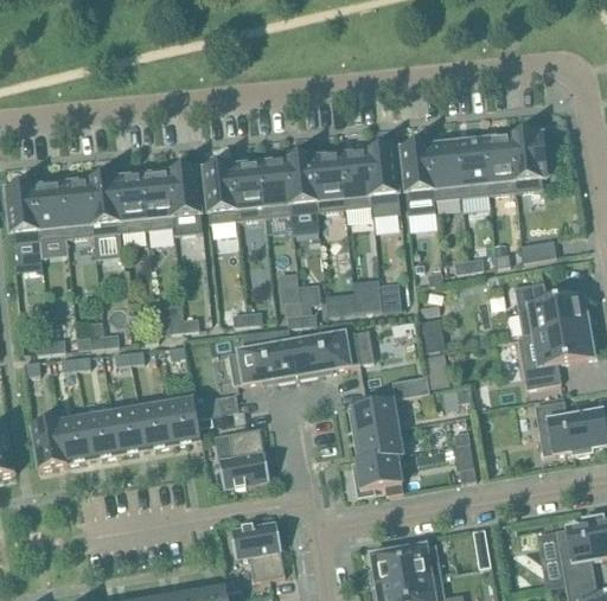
[(543,190),(542,178),(547,178),(547,172),(550,172),(549,158),(544,158),(542,135),(538,135),(510,138),(516,192),(543,190)]
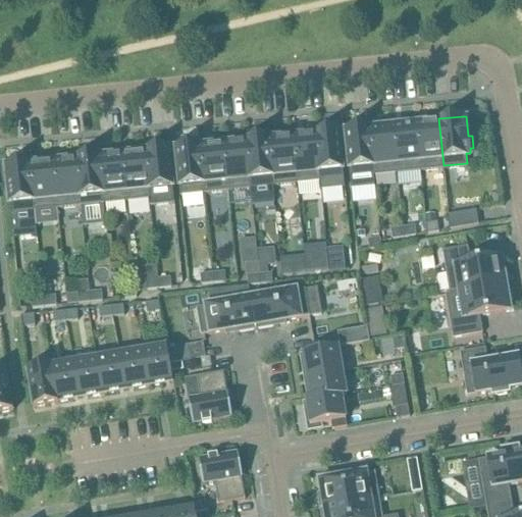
[(415,121),(420,167),(444,165),(438,118),(437,118),(437,119),(415,121)]
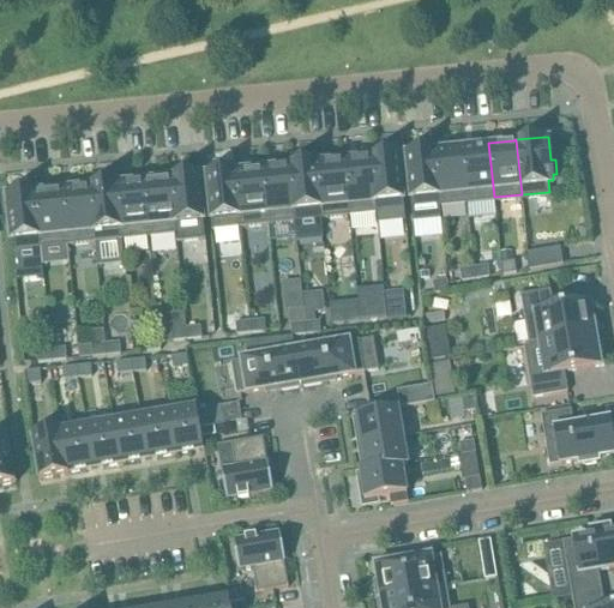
[(494,197),(488,143),(462,145),(467,200),(494,197)]
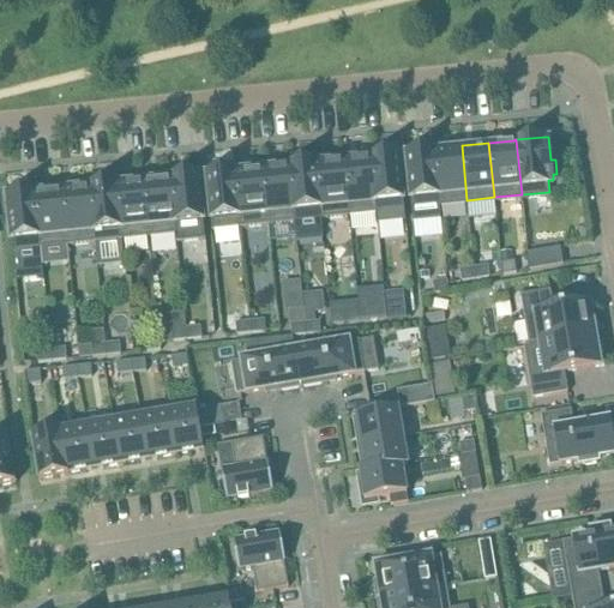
[(434,148),(440,203),(467,200),(462,145),(435,148),(434,148)]
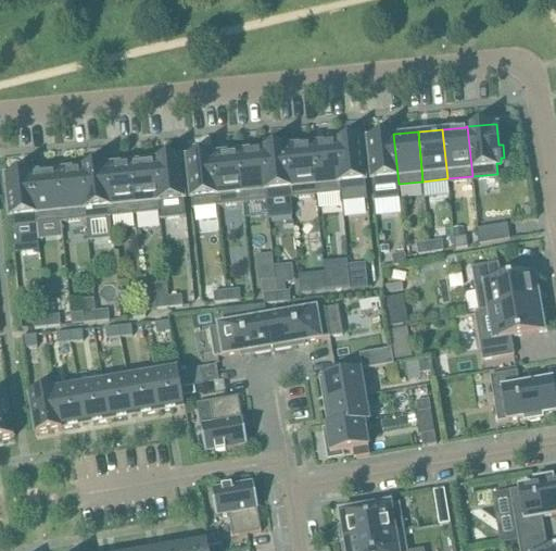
[(399,184),(393,134),(367,137),(373,187),(374,197),(400,195),(399,184)]
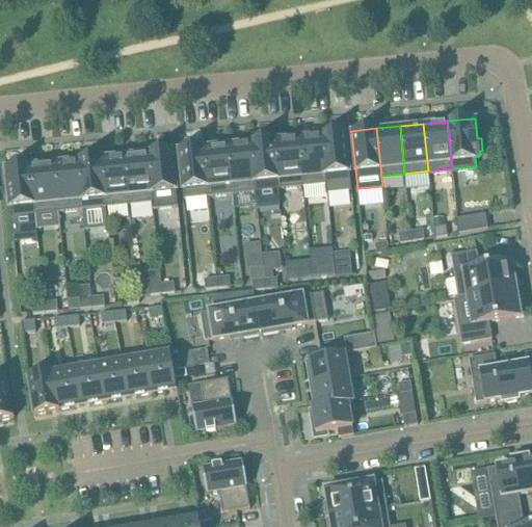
[(321,134),(326,182),(350,179),(345,131),(321,134)]
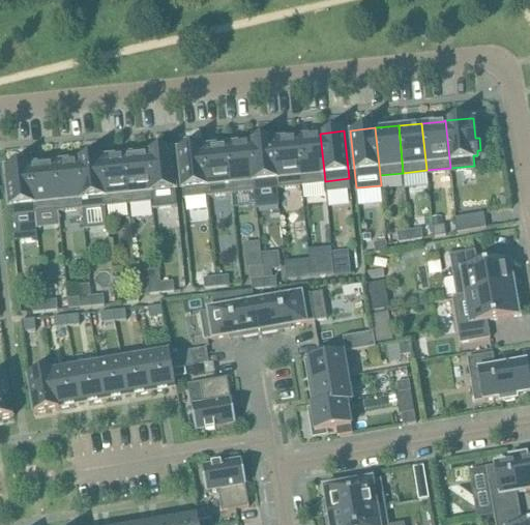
[(320,134),(319,134),(296,136),(301,183),(325,181),(320,134)]
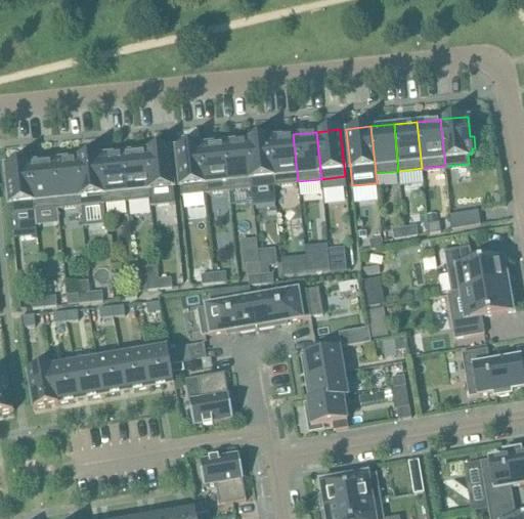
[(269,136),(274,183),(298,181),(293,134),(270,137),(270,136),(269,136)]
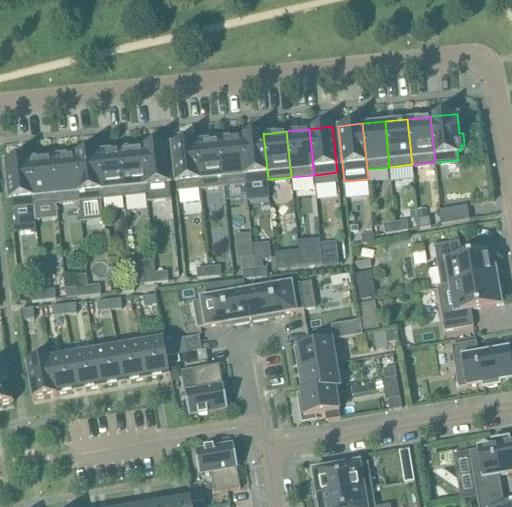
[(241,136),(240,136),(240,132),(230,133),(230,137),(218,138),(223,184),(246,182),(241,136)]
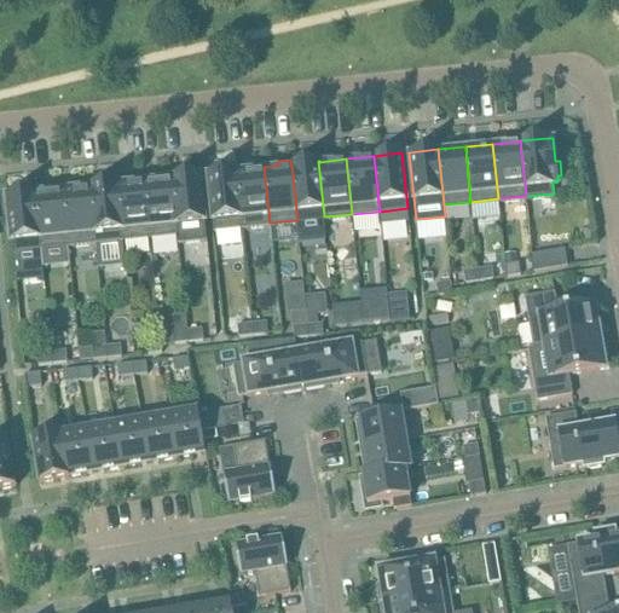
[(298,220),(324,217),(318,161),(291,165),(298,220)]
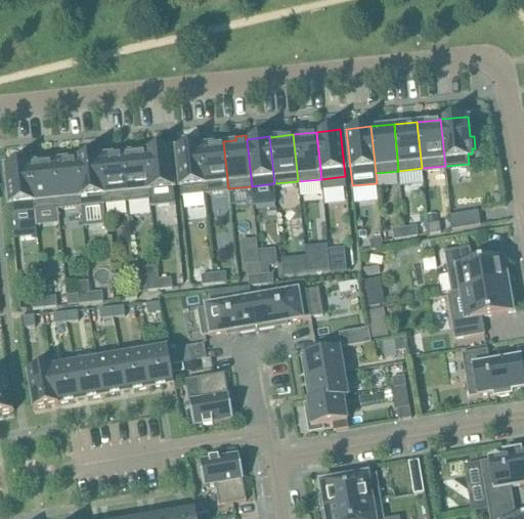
[(200,143),(205,190),(228,188),(223,141),(201,144),(201,143),(200,143)]
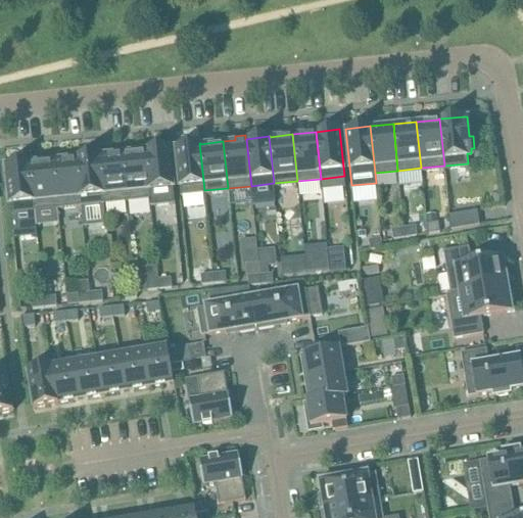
[(176,146),(181,193),(204,190),(199,143),(176,146)]
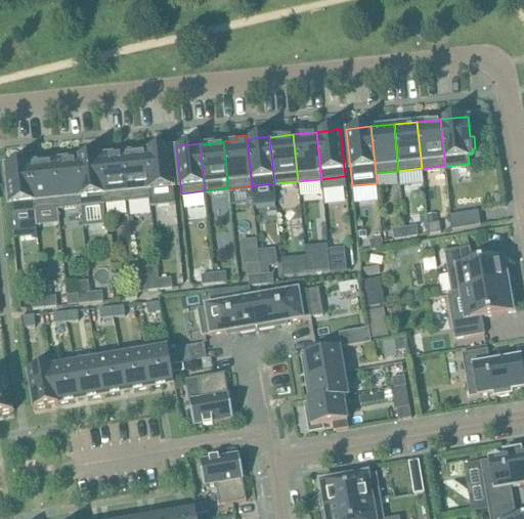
[(175,201),(170,147),(145,149),(150,197),(151,203),(175,201)]
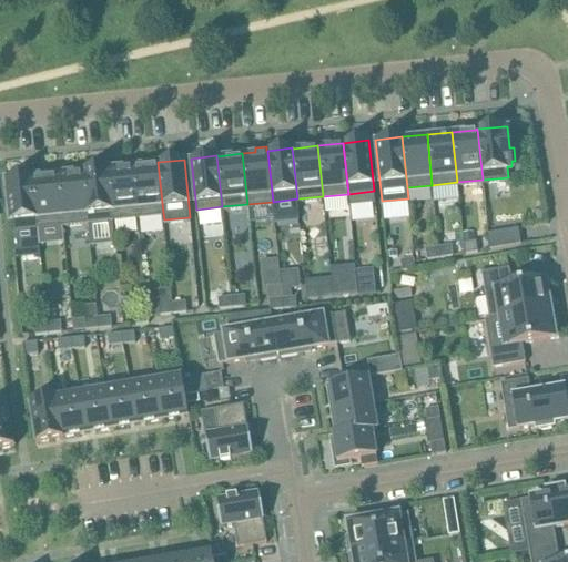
[(158,162),(156,162),(133,165),(138,215),(163,213),(158,162)]
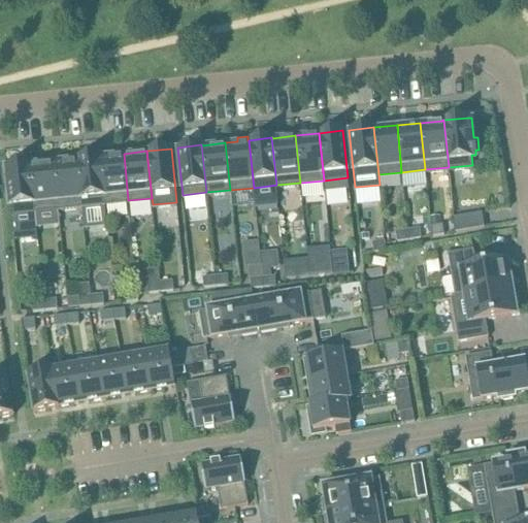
[(100,156),(105,203),(128,200),(124,154),(101,156),(100,156)]
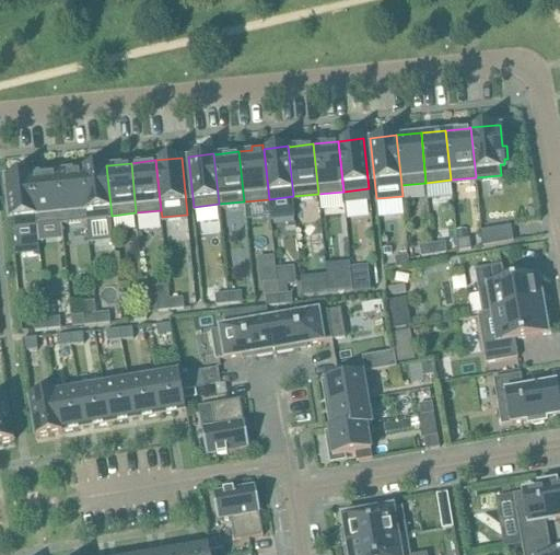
[(112,216),(106,165),(81,168),(86,218),(89,240),(114,236),(112,216)]
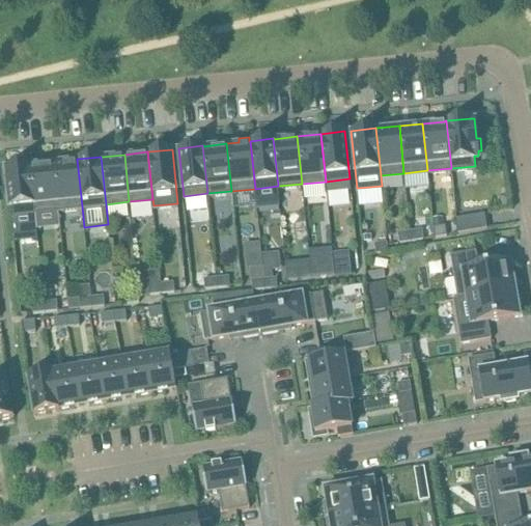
[(54,162),(58,209),(82,206),(77,159),(76,159),(76,160),(54,162)]
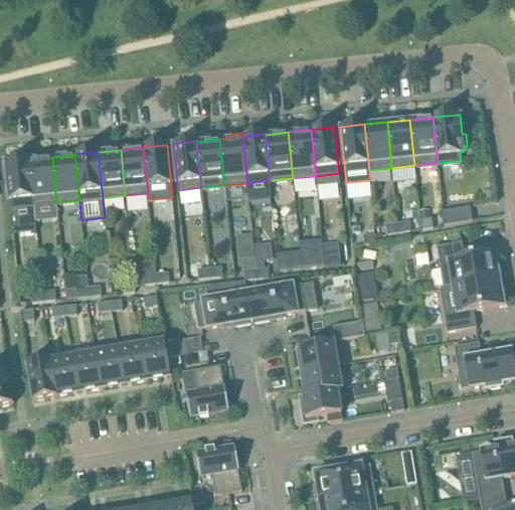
[(29,159),(34,205),(56,202),(52,157),(30,159),(29,159)]
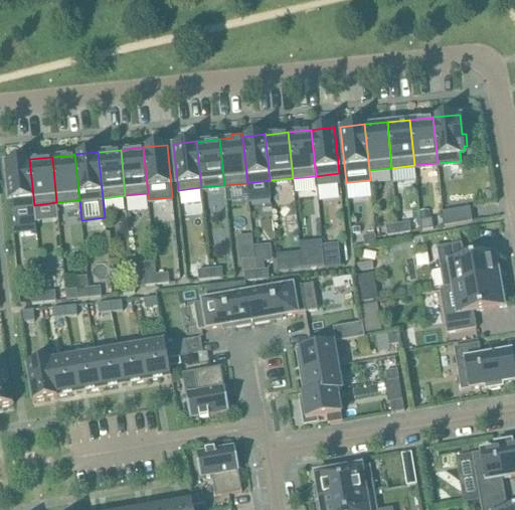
[(5,161),(10,207),(34,205),(29,159),(5,161)]
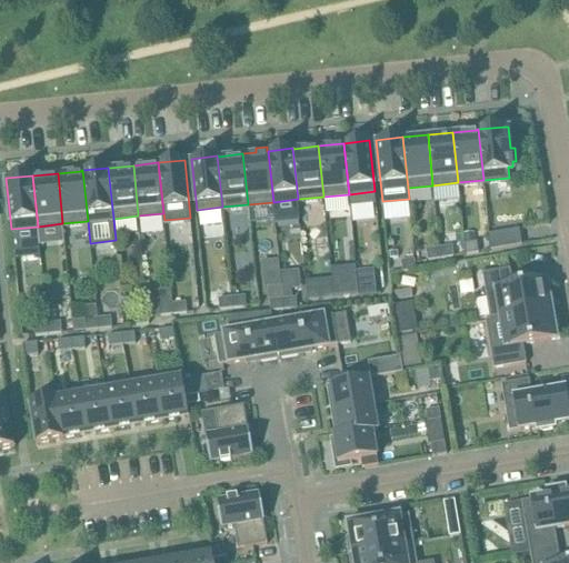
[(519,225),(488,231),(490,247),(521,241),(519,225)]
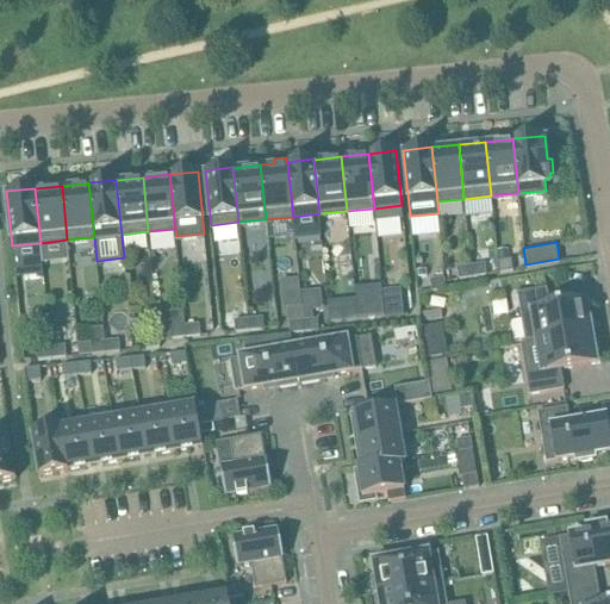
[(509,246),(498,248),(499,256),(511,254),(509,246)]
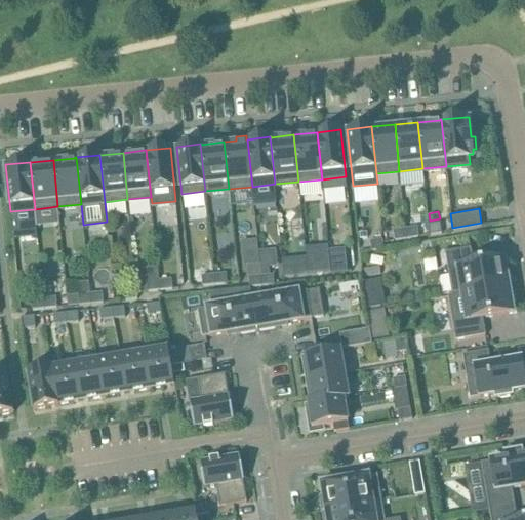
[(442,230),(440,220),(428,222),(430,231),(442,230)]
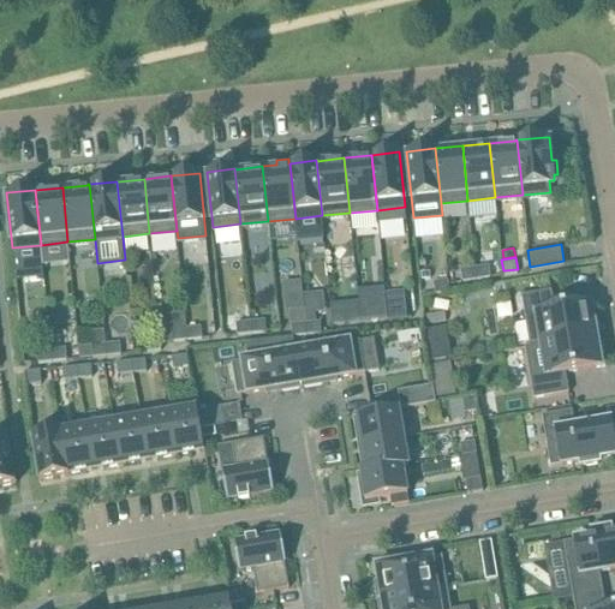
[(475,263),(477,275),(490,273),(489,261),(475,263)]
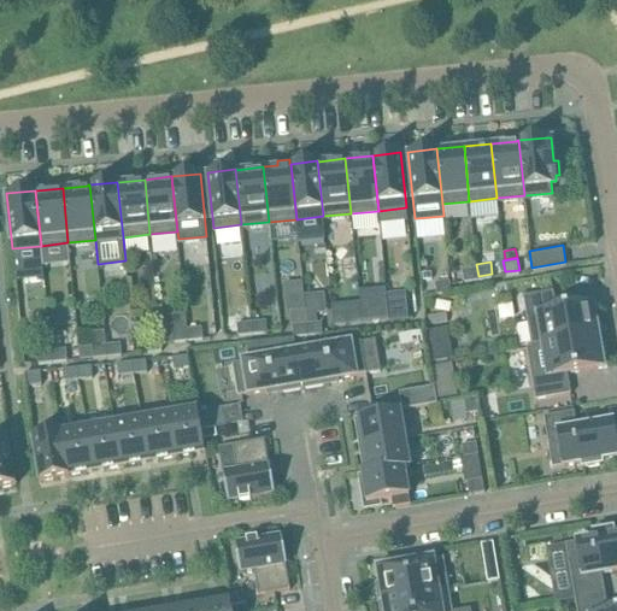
[(476,264),(462,266),(464,278),(479,276),(476,264)]
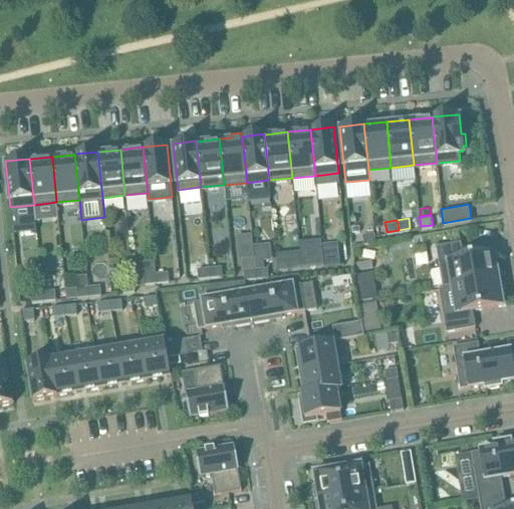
[(287,243),(297,242),(296,230),(286,231),(287,243)]
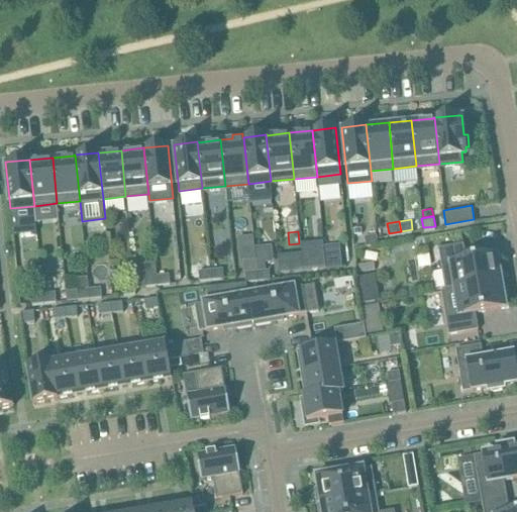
[(365,234),(366,243),(378,241),(376,232),(365,234)]
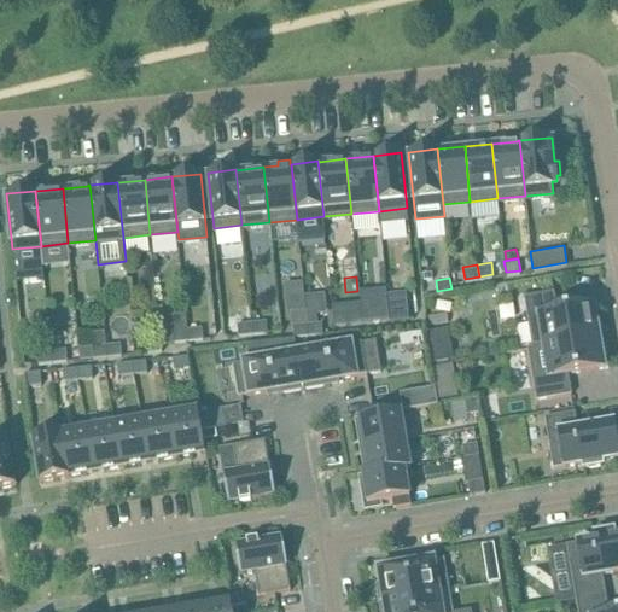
[(362,320),(390,316),(388,291),(386,286),(359,289),(360,301),(362,320)]
